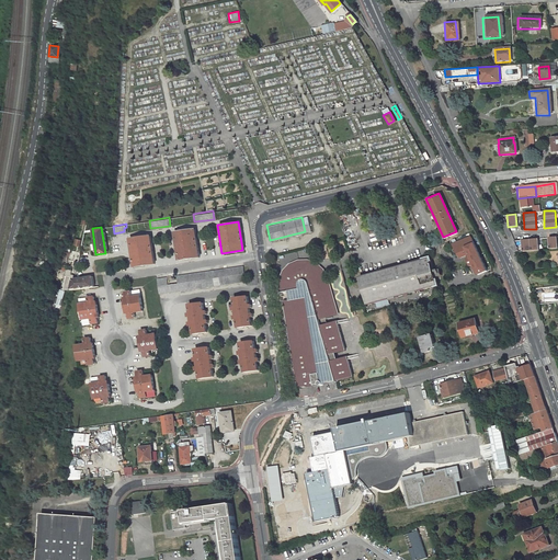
[(172,231),(177,259),(197,256),(193,228),(172,231)]
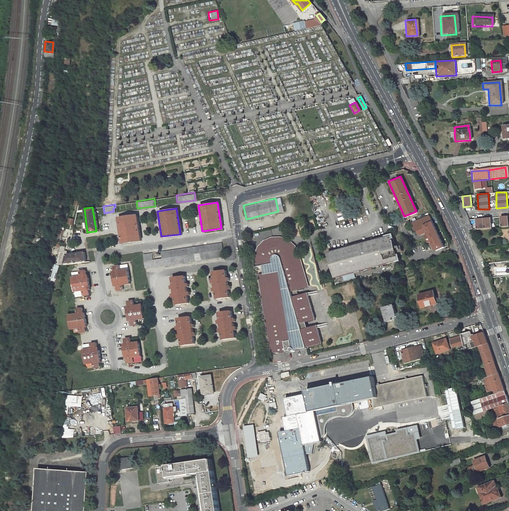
[(139,239),(135,214),(116,217),(120,242),(139,239)]
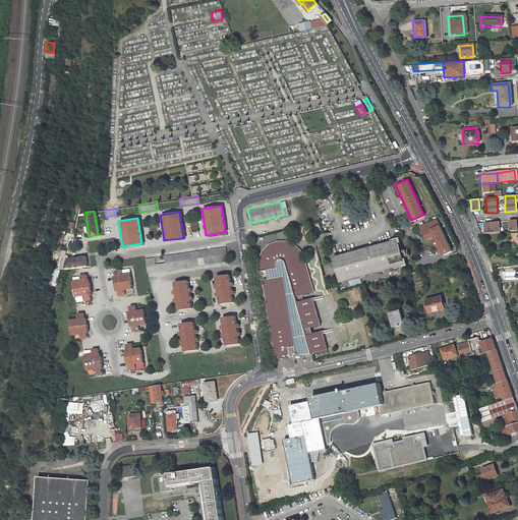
[(423,238),(433,234),(434,236),(430,237),(435,245),(438,244),(441,251),(433,254),(434,257),(443,254),(443,253),(450,249),(436,218),(418,225),(420,229),(423,236),(423,238)]
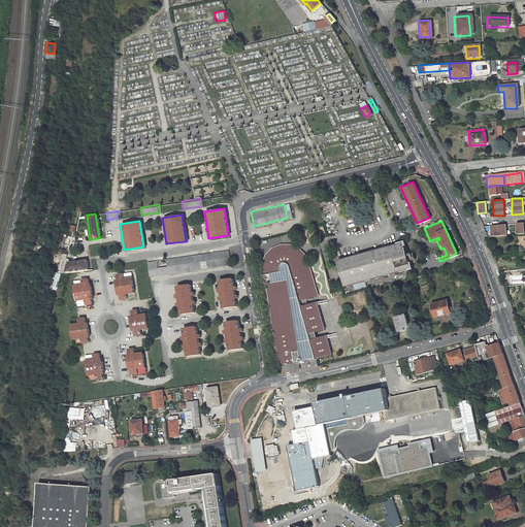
[(516,234),(524,233),(523,222),(515,223),(516,234)]
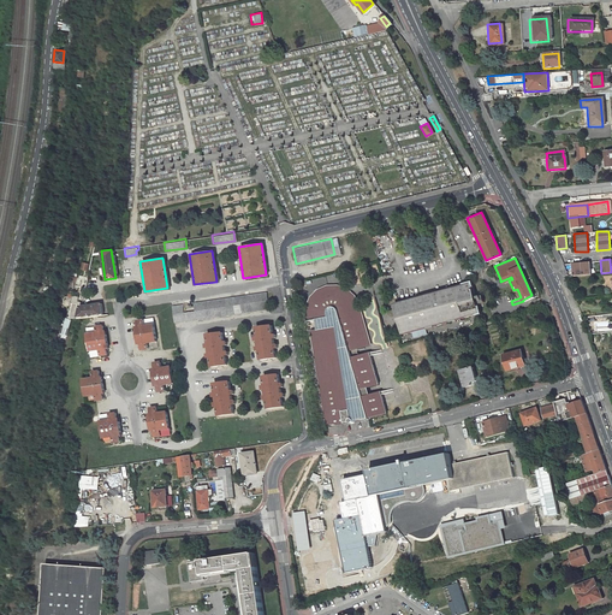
[(590,275),(589,261),(570,262),(571,276),(590,275)]
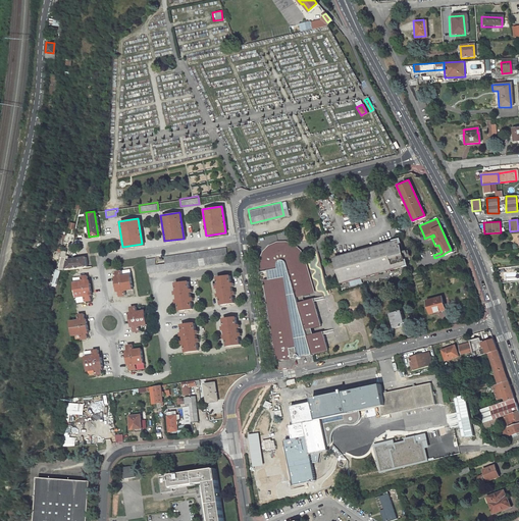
[(398,240),(331,258),(339,282),(405,264),(398,240)]
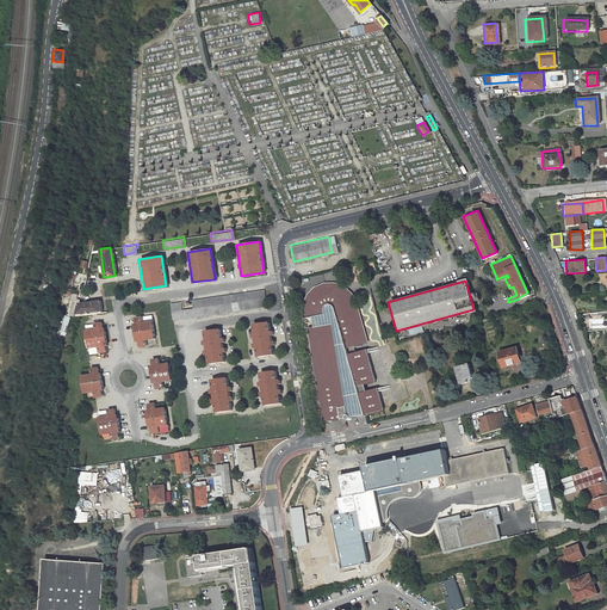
[(311,327),(315,349),(313,349),(315,368),(317,368),(330,365),(333,371),(330,373),(329,375),(328,377),(327,380),(327,382),(320,382),(323,410),(329,408),(330,419),(346,416),(347,417),(348,417),(350,416),(350,414),(348,413),(347,413),(347,412),(350,411),(353,412),(359,412),(363,411),(364,413),(382,408),(376,387),(365,390),(363,390),(360,383),(364,383),(373,381),(365,349),(354,352),(352,352),(351,352),(350,346),(353,346),(365,343),(353,301),(352,297),(350,294),(346,291),(344,289),(340,288),(336,287),(333,285),(328,285),(324,285),(321,287),(317,289),(314,291),(310,294),(308,297),(307,300),(305,305),(304,308),(304,312),(305,319),(315,318),(316,327),(311,327)]
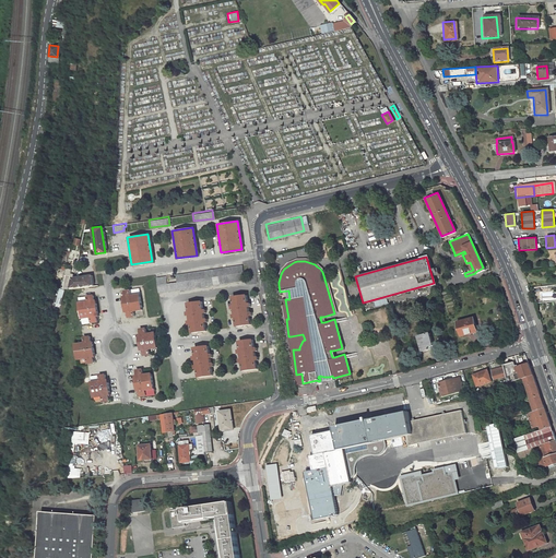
[(69,288),(92,285),(90,274),(72,277),(69,288)]
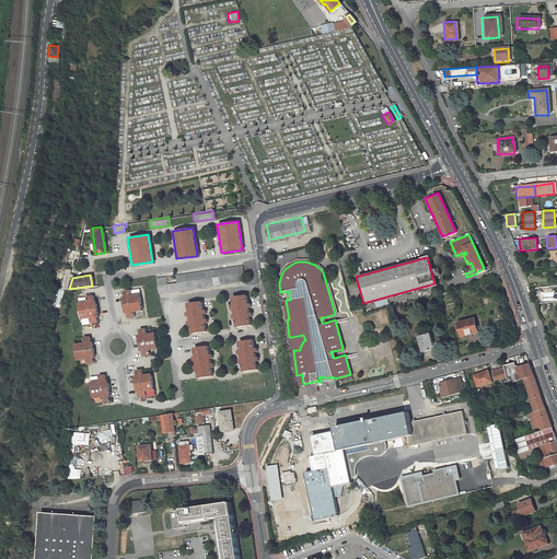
[(154,277),(157,292),(167,291),(166,283),(165,276),(154,277)]
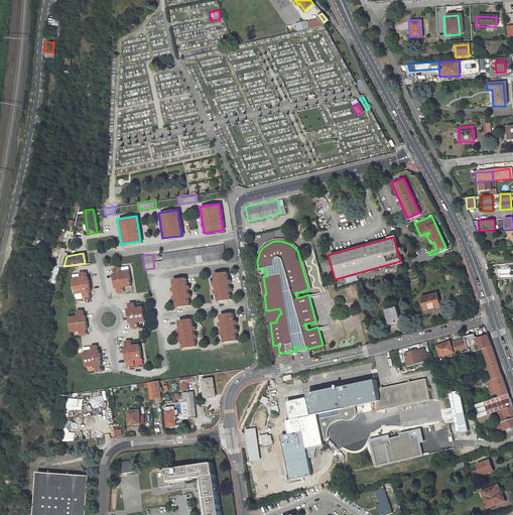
[(54,282),(58,268),(53,266),(49,281),(54,282)]
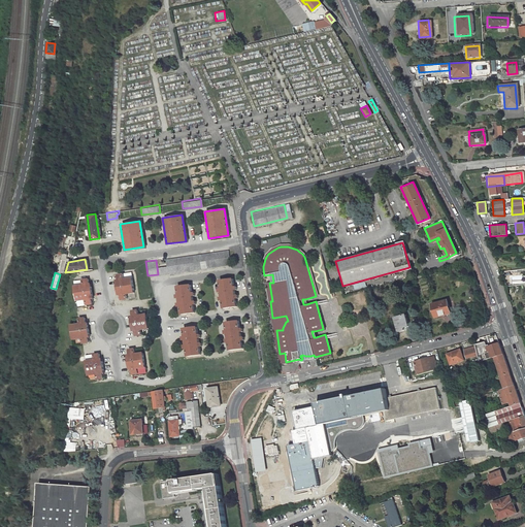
[(115,282),(117,290),(118,290),(119,294),(119,298),(125,297),(124,292),(132,291),(130,276),(122,277),(122,272),(116,273),(116,277),(117,282),(115,282)]
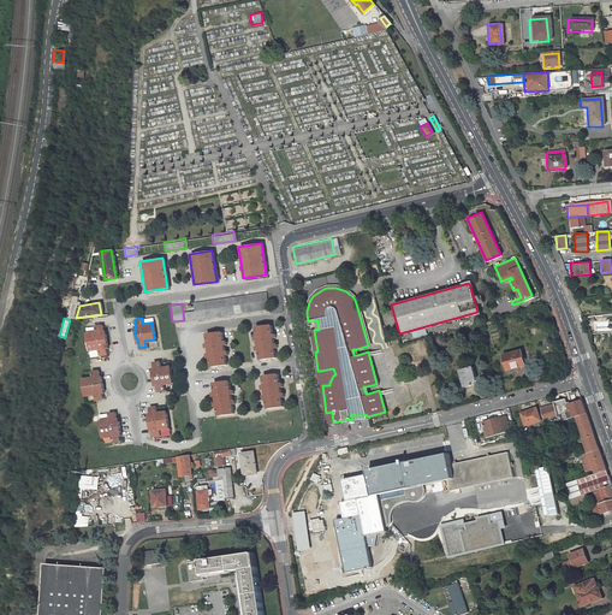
[(106,344),(104,333),(102,333),(101,330),(101,324),(94,325),(95,331),(85,332),(88,349),(97,348),(97,354),(105,353),(105,347),(104,344),(106,344)]
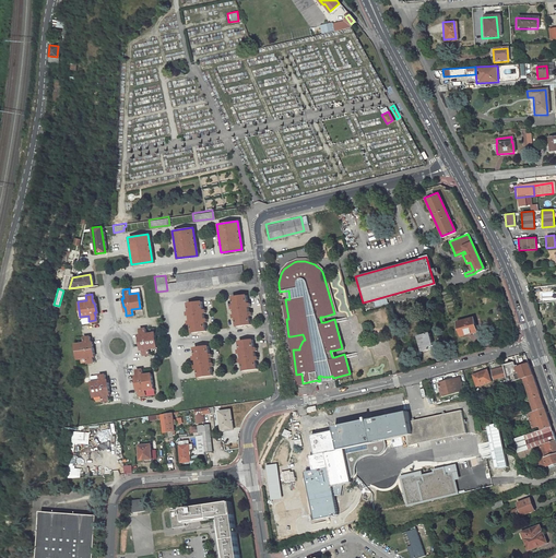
[(235,325),(248,323),(247,315),(249,315),(249,311),(247,311),(246,306),(248,305),(248,303),(246,303),(245,294),(231,296),(232,305),(229,305),(229,308),(233,307),(233,313),(231,313),(231,317),(234,317),(235,325)]
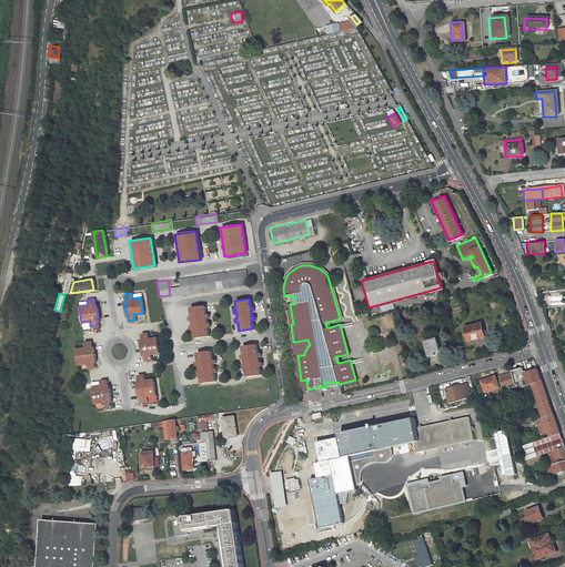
[(205,323),(204,316),(207,316),(207,314),(204,314),(203,305),(189,307),(190,316),(188,316),(188,319),(190,319),(191,325),(189,325),(190,328),(192,328),(193,336),(207,335),(205,326),(208,325),(208,323),(205,323)]
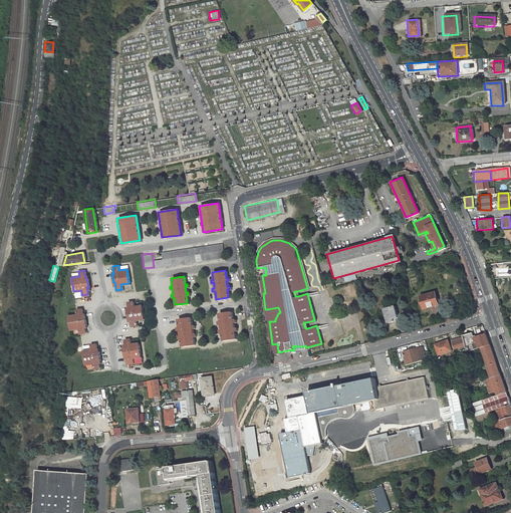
[(154,291),(154,297),(156,297),(156,300),(163,299),(162,296),(163,296),(163,290),(161,290),(161,287),(155,288),(155,291),(154,291)]
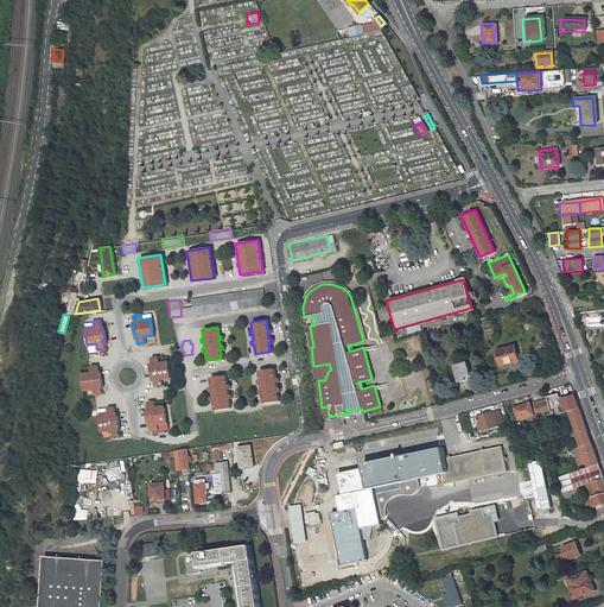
[(498,364),(516,359),(512,343),(494,348),(498,364)]
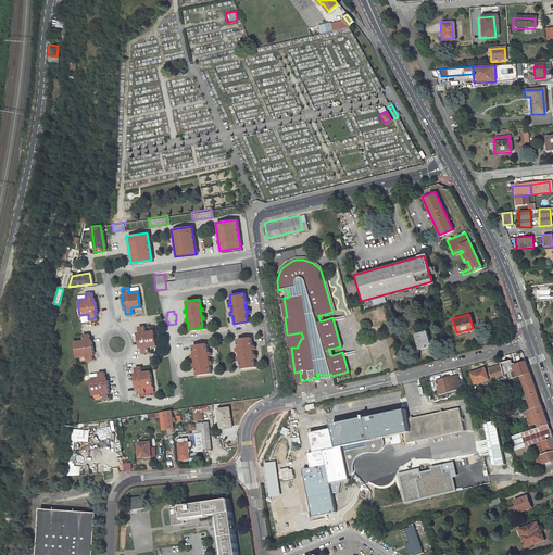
[(136,335),(137,343),(139,343),(139,347),(140,352),(147,351),(146,345),(153,344),(151,329),(143,330),(142,325),(136,326),(137,330),(138,335),(136,335)]
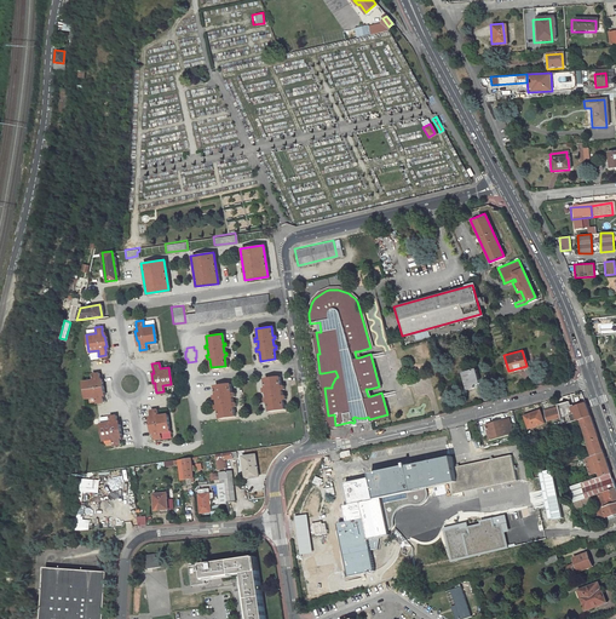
[(460,371),(465,388),(472,385),(471,383),(478,380),(473,367),(460,371)]
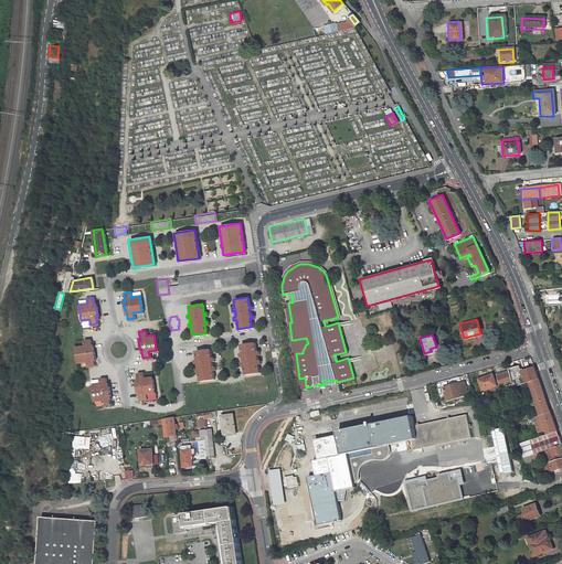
[(294,340),(296,353),(303,353),(303,351),(304,349),(305,347),(306,344),(308,343),(306,338),(294,340)]
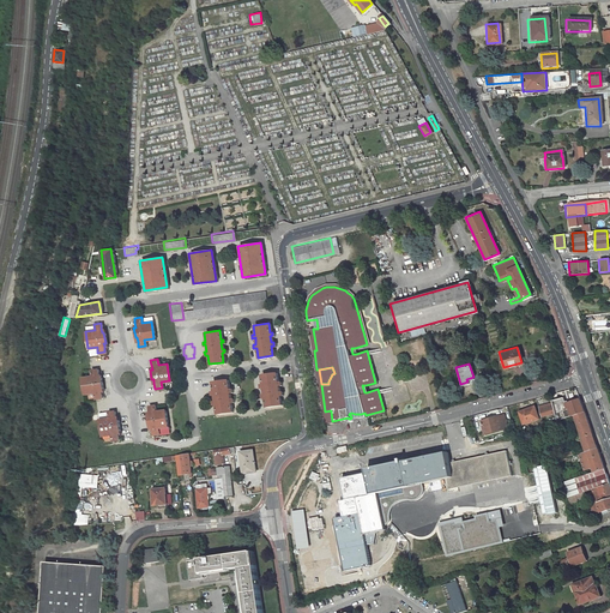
[(83,394),(92,391),(94,398),(101,397),(100,391),(100,388),(101,388),(100,377),(97,378),(97,373),(96,368),(90,370),(90,376),(80,377),(83,394)]
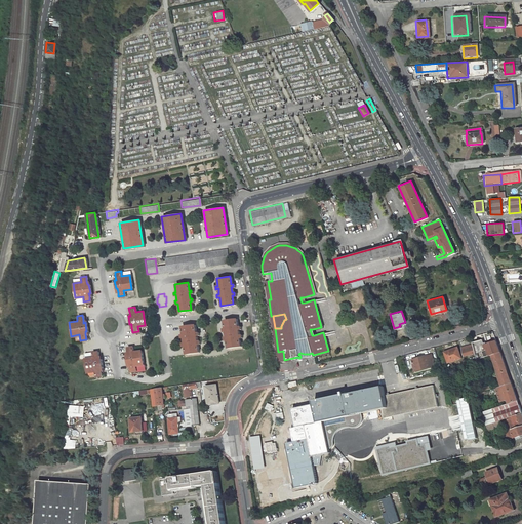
[(238,334),(237,328),(239,328),(238,325),(236,325),(235,318),(223,320),(224,327),(222,327),(222,330),(224,330),(225,336),(223,336),(223,339),(225,338),(226,347),(239,345),(238,337),(240,336),(240,334),(238,334)]
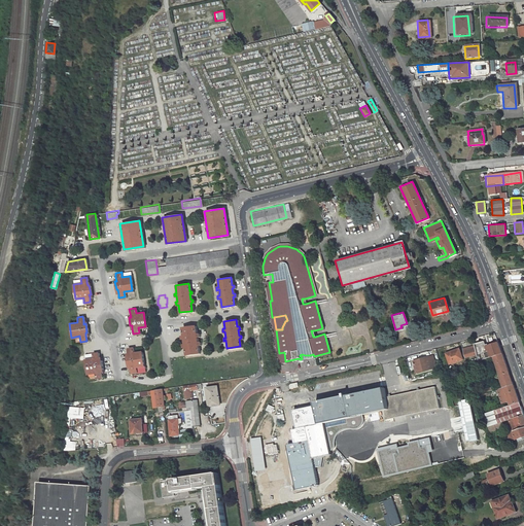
[(181,344),(181,346),(183,346),(185,354),(198,352),(197,344),(199,344),(199,341),(197,341),(196,336),(198,336),(198,332),(195,332),(194,325),(181,327),(182,335),(180,336),(180,338),(182,338),(183,343),(181,344)]
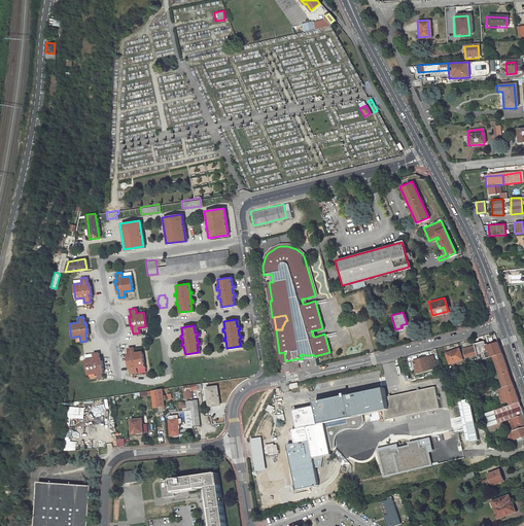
[(480,359),(491,356),(499,352),(496,342),(484,346),(483,340),(472,343),(473,345),(475,353),(477,360),(480,359)]
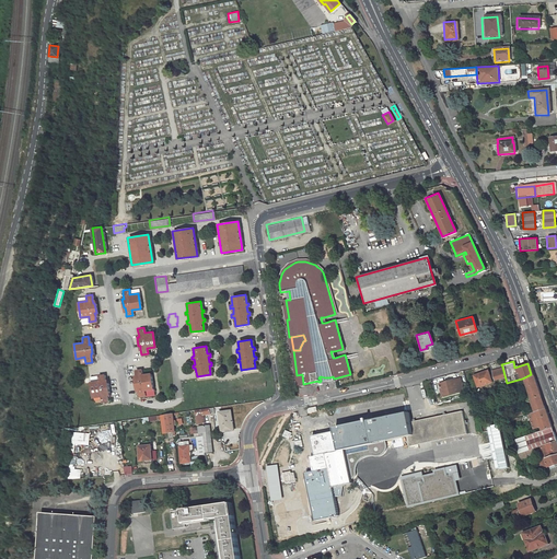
[(492,379),(505,375),(502,367),(496,368),(496,370),(491,371),(492,373),(490,373),(492,379)]
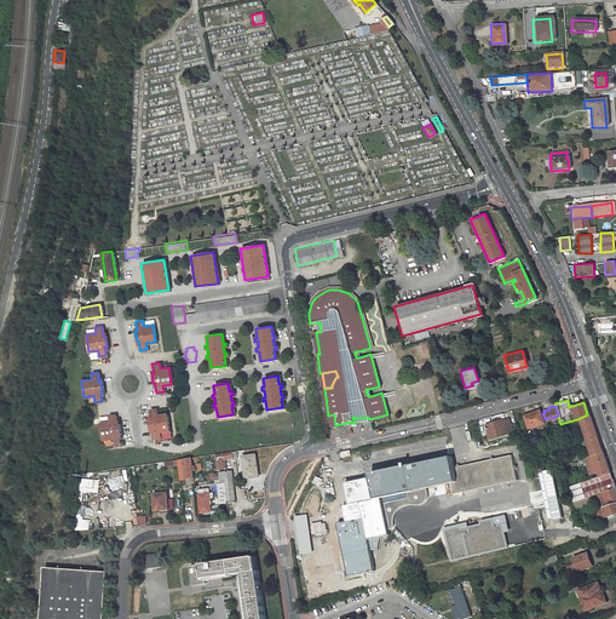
[(147,418),(149,429),(151,429),(151,431),(153,437),(159,436),(159,431),(167,429),(165,413),(155,414),(155,407),(148,408),(149,414),(149,417),(147,418)]
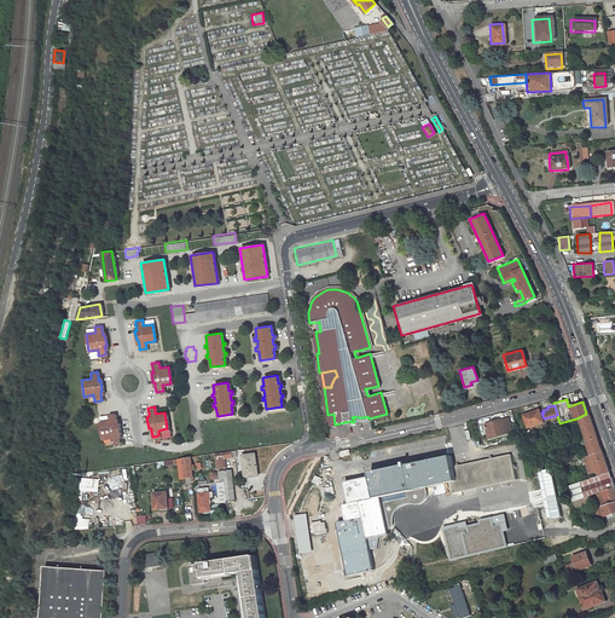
[(541,422),(537,409),(521,415),(526,427),(541,422)]
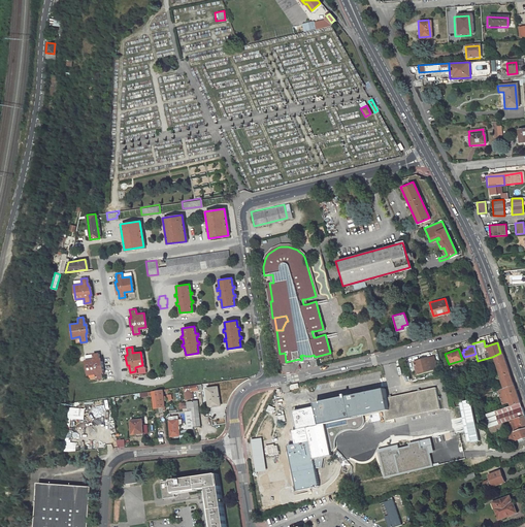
[(87,373),(94,372),(95,377),(101,376),(100,372),(100,369),(101,369),(100,360),(98,360),(98,357),(97,353),(92,353),(92,358),(85,359),(87,373)]
